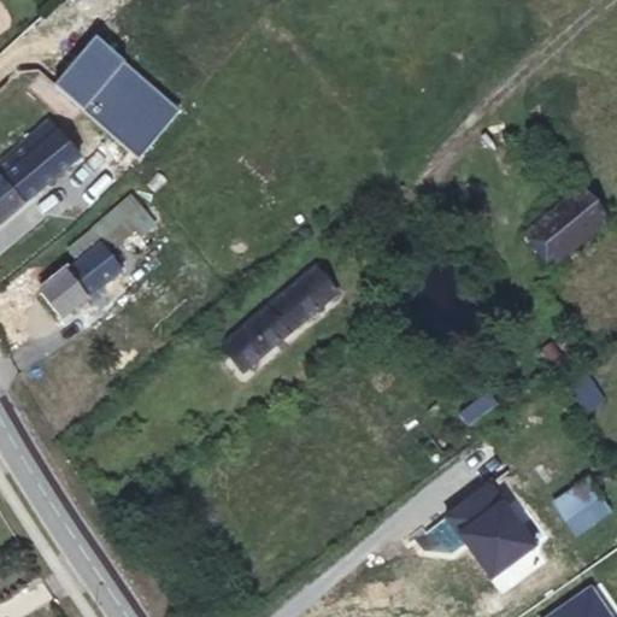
[(33,136),(63,171),(78,158),(50,122),(33,136)]
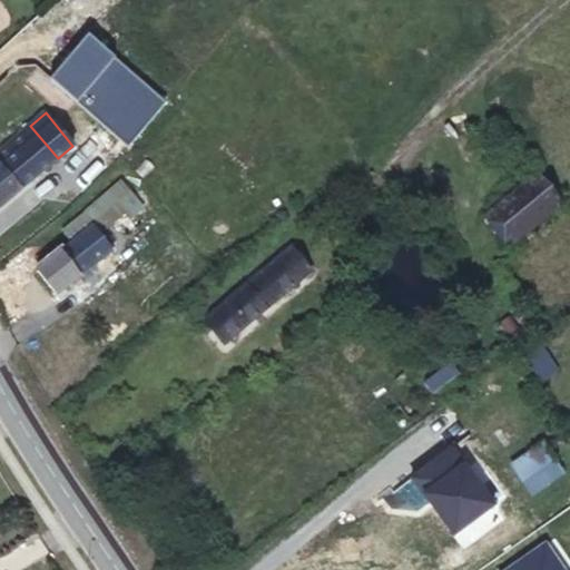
[(0,206),(58,158),(30,126),(0,153),(0,206)]
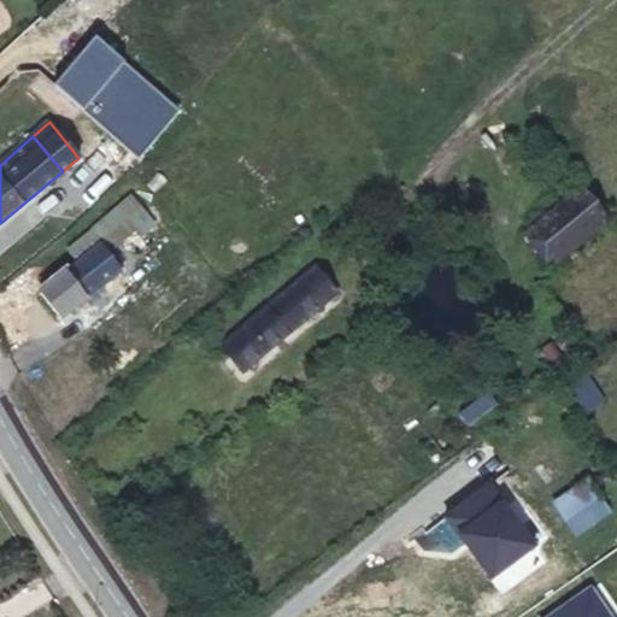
[(557,263),(607,219),(580,187),(529,230),(557,263)]
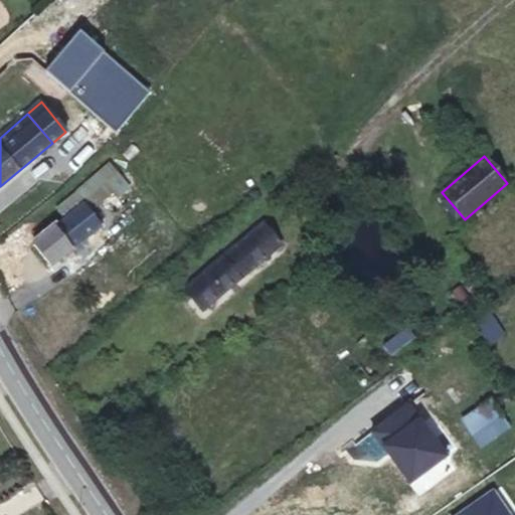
[(83,204),(90,211),(114,192),(117,195),(128,186),(109,163),(57,209),(65,219),(83,204)]
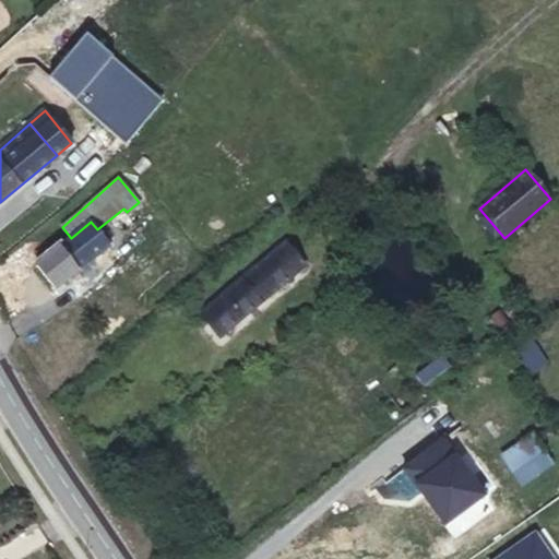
[(110,247),(97,229),(91,222),(71,238),(37,264),(56,288),(110,247)]
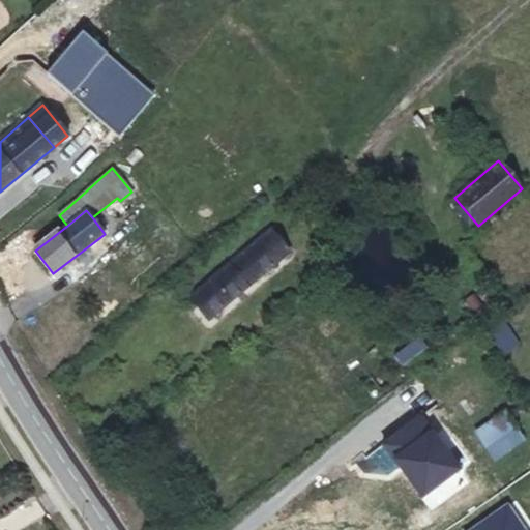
[(287,251),(271,232),(257,244),(272,263),(287,251)]
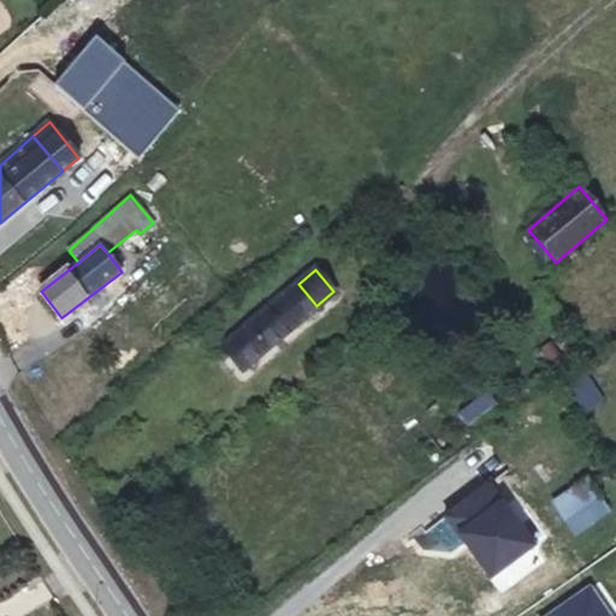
[(317,306),(298,284),(297,283),(221,348),(241,371),(317,306)]
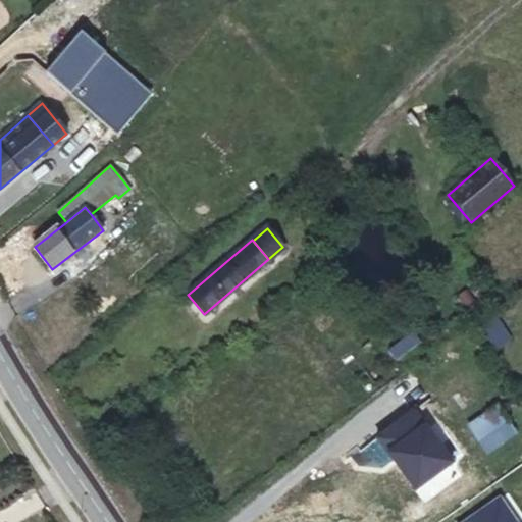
[(507,313),(521,301),(521,291),(502,307),(507,313)]
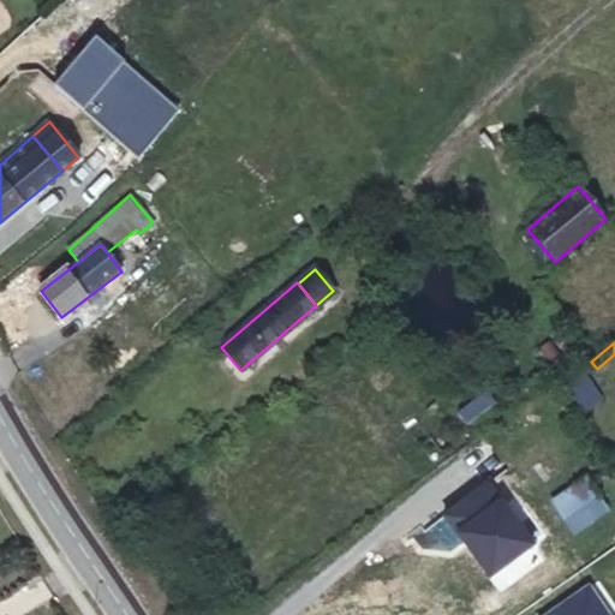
[(577,401),(589,422),(607,410),(593,390),(577,401)]
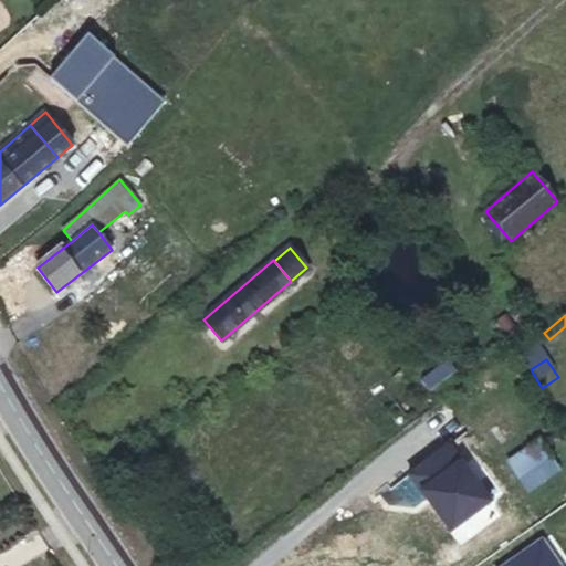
[(429,388),(457,373),(450,360),(422,376),(429,388)]
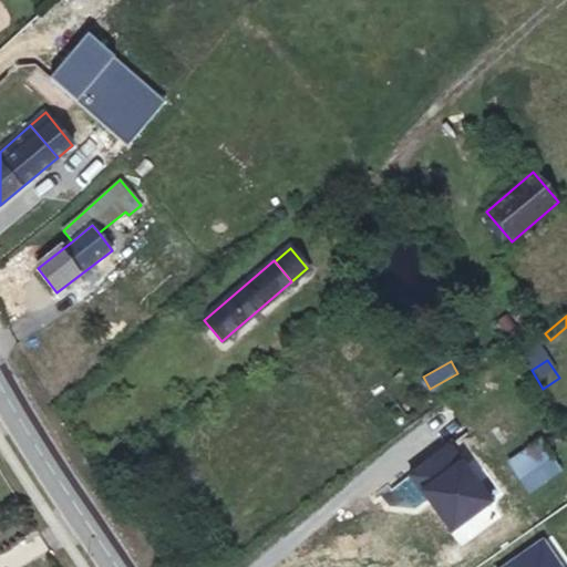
[(518,477),(547,459),(537,442),(507,462),(518,477)]
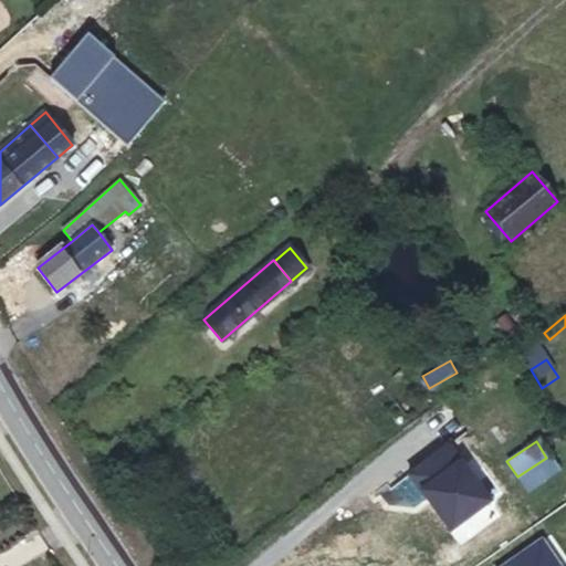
[(517,477),(521,483),(551,463),(546,458),(517,477)]
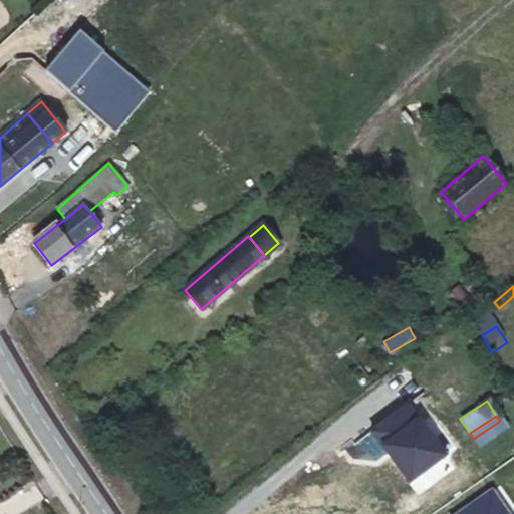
[(500,421),(473,439),(478,446),(505,429),(500,421)]
